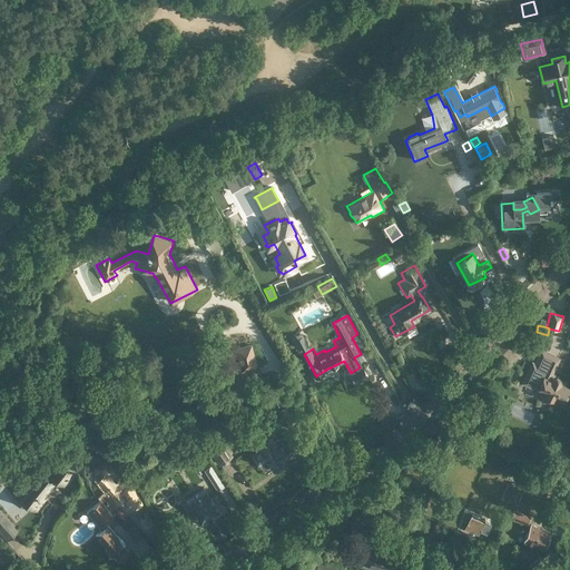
[(257,367),(252,344),(235,349),(242,372),(257,367)]
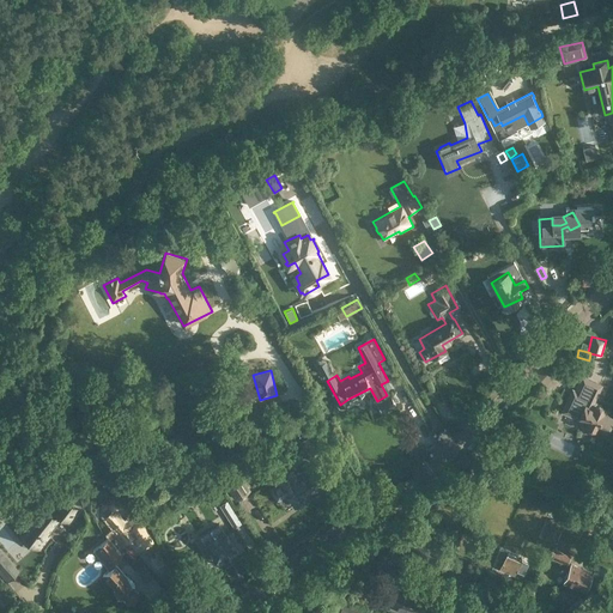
[(572,388),(568,398),(583,405),(583,404),(584,405),(577,419),(586,423),(584,425),(586,426),(587,429),(592,431),(594,430),(606,436),(612,419),(612,416),(607,413),(608,411),(604,408),(602,406),(599,404),(596,405),(598,402),(594,401),(595,399),(594,399),(596,394),(588,390),(588,392),(586,390),(587,387),(576,382),(572,388)]
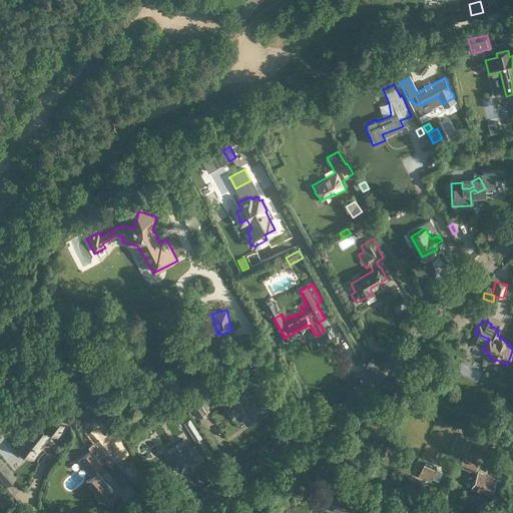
[(369,335),(363,326),(359,329),(364,337),(369,335)]
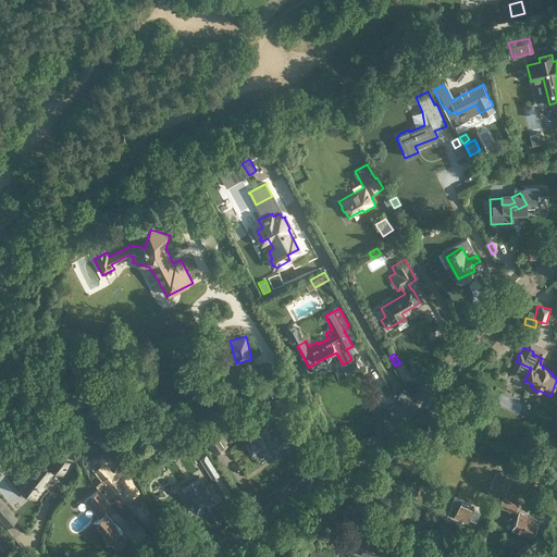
[(351,359),(343,364),(342,364),(347,374),(360,367),(355,358),(351,359)]
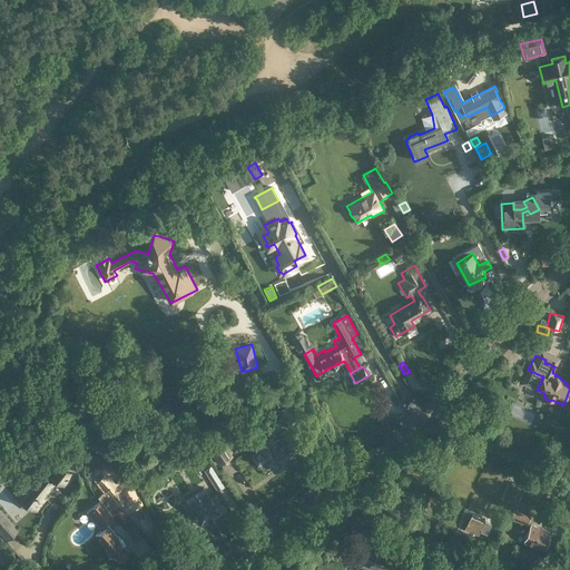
[(285,422),(296,415),(287,401),(276,409),(284,421),(285,422)]
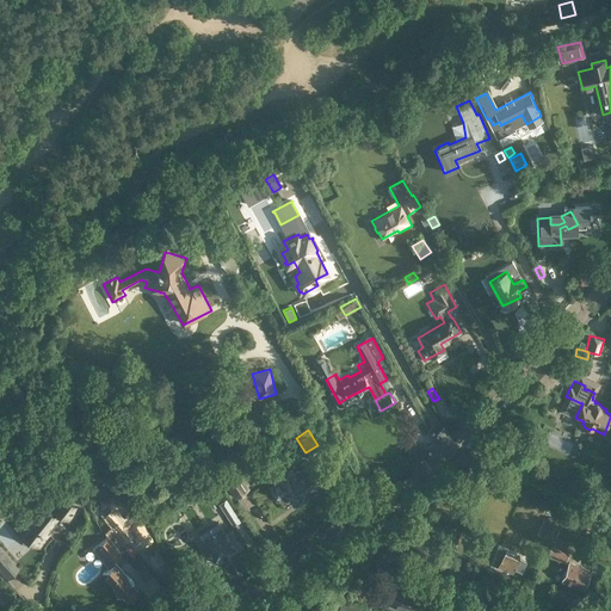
[(307,495),(306,493),(327,479),(316,463),(297,475),(291,467),(275,477),(277,481),(269,486),(277,498),(288,492),(294,504),(307,495)]
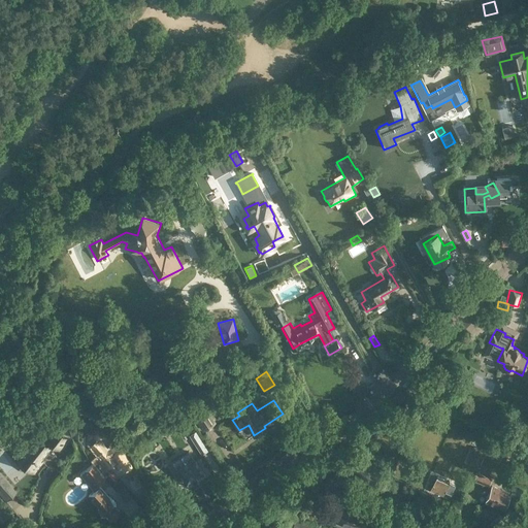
[(202,431),(216,422),(205,406),(192,416),(202,431)]
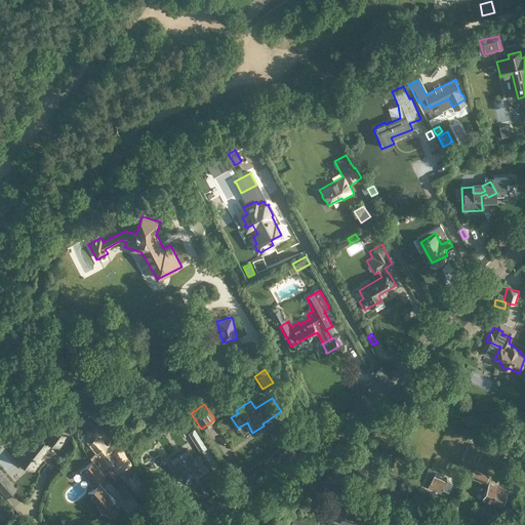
[(57,416),(54,420),(62,426),(65,421),(57,416)]
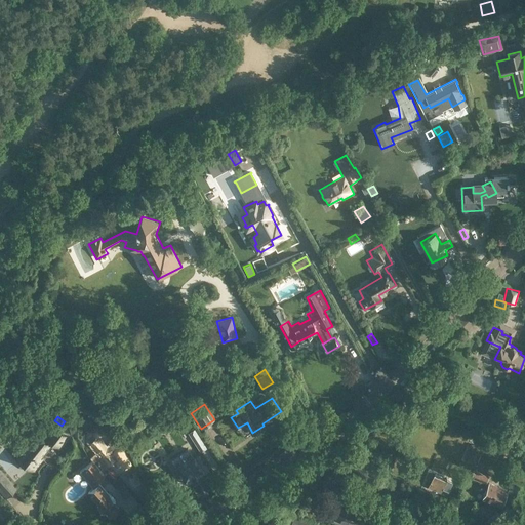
[(16,457),(34,470),(35,469),(41,459),(40,458),(52,442),(57,446),(66,434),(55,427),(55,428),(47,439),(36,431),(16,457)]
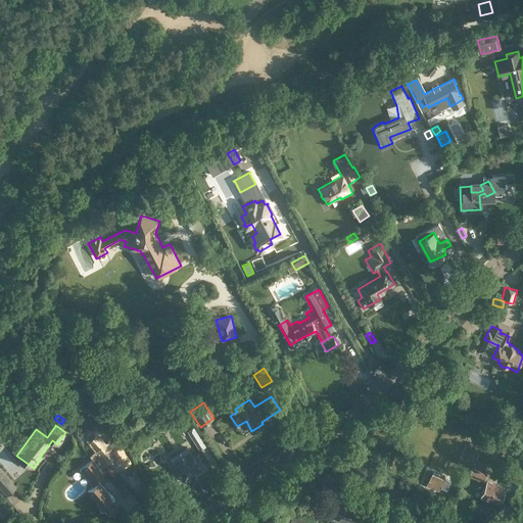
[(187,431),(199,450),(205,446),(194,427),(187,431)]
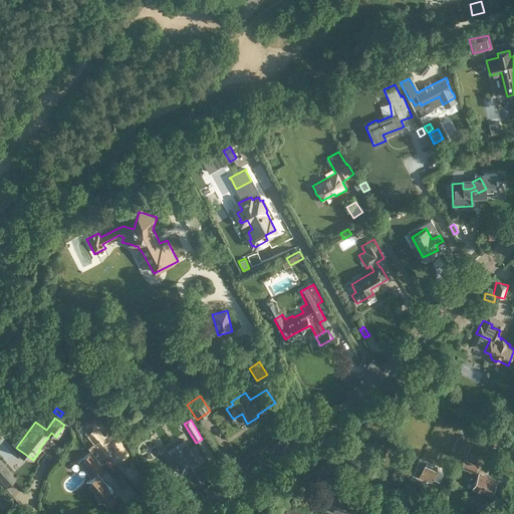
[(116,428),(120,436),(126,434),(122,426),(116,428)]
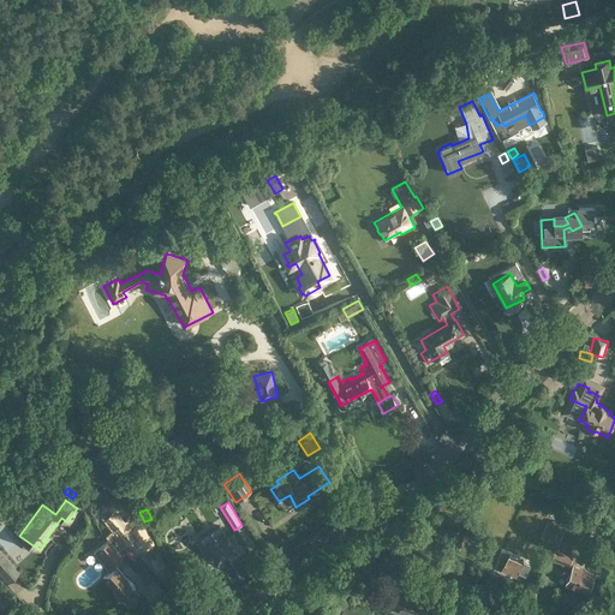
[(141,544),(144,549),(153,544),(142,524),(143,523),(142,521),(138,515),(131,519),(136,529),(133,531),(138,539),(136,542),(138,545),(141,544)]
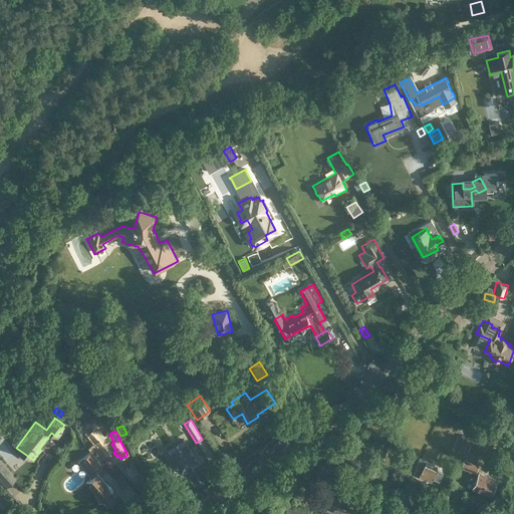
[(461,434),(454,451),(461,454),(464,455),(464,454),(466,455),(472,439),(461,434)]
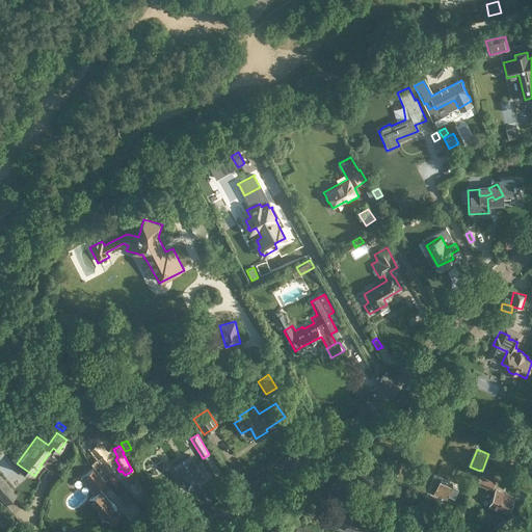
[(187,489),(206,477),(195,461),(194,461),(190,454),(173,466),(178,473),(177,474),(180,479),(179,480),(182,484),(183,483),(187,489)]
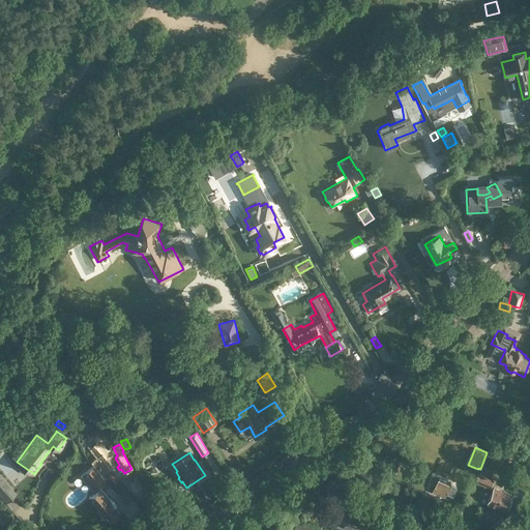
[(96,488),(106,480),(94,465),(84,473),(96,488)]
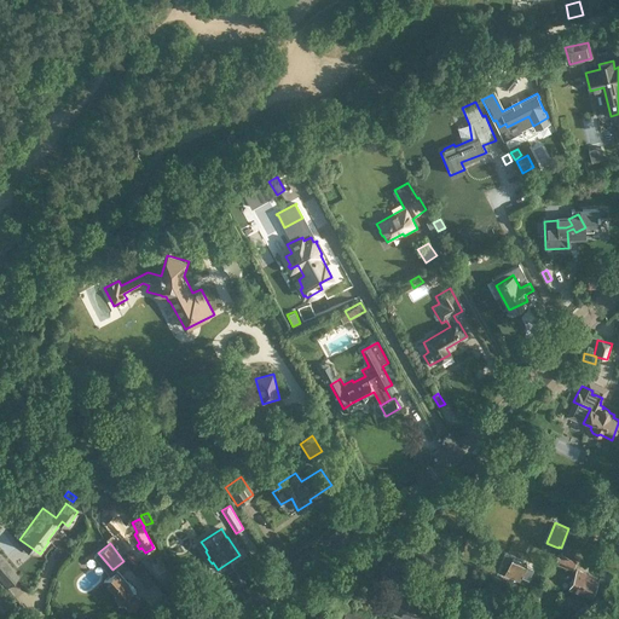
[(464,555),(443,547),(440,553),(462,561),(464,555)]
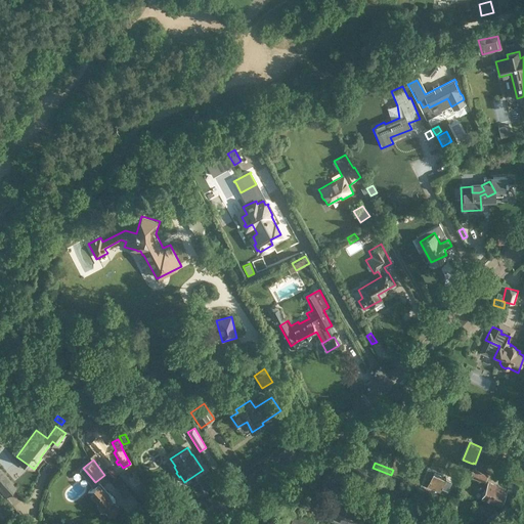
[(470,477),(485,483),(488,475),(473,469),(470,477)]
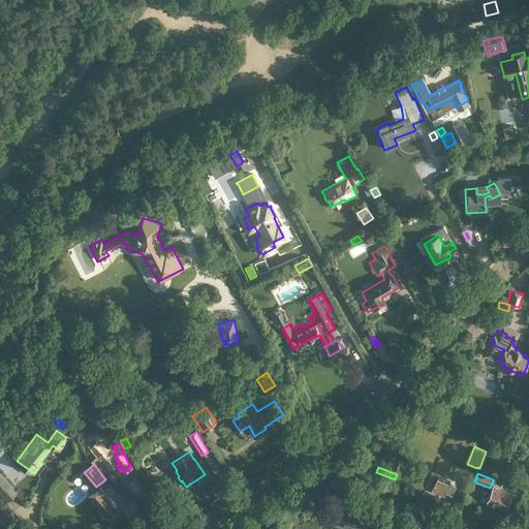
[(118,479),(113,474),(105,480),(110,486),(118,479)]
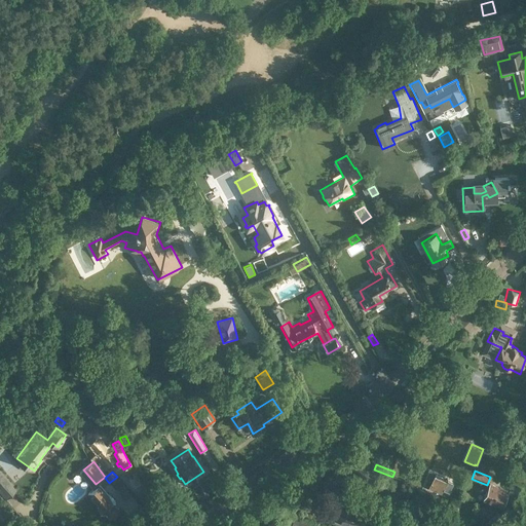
[(0,494),(5,500),(14,492),(0,475),(0,494)]
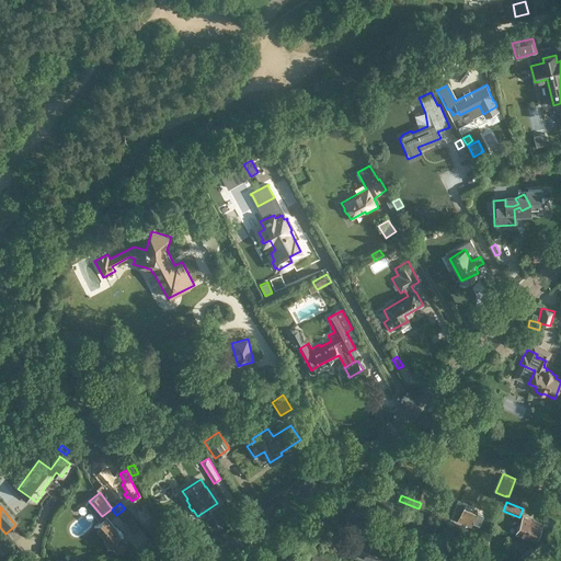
[(457,522),(471,527),(473,523),(479,525),(483,514),(464,506),(457,522)]
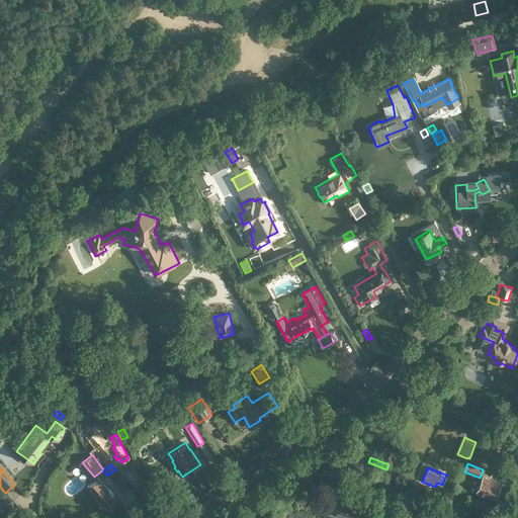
[(499,483),(481,476),(475,492),(493,499),(499,483)]
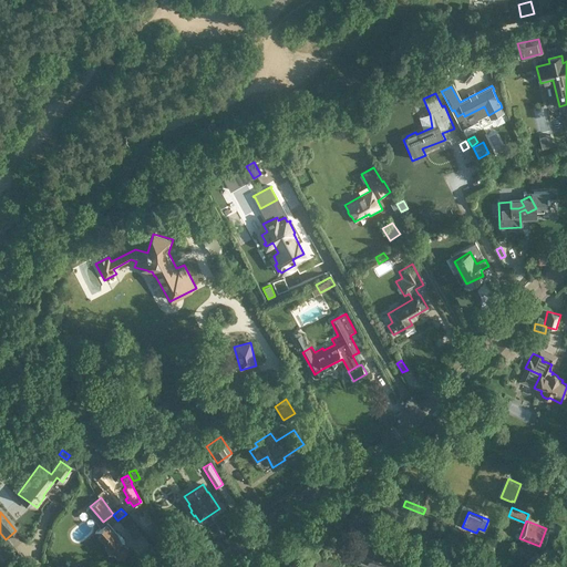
[(117,534),(107,522),(94,533),(104,545),(112,554),(112,553),(117,560),(129,550),(123,544),(125,542),(117,533),(117,534)]
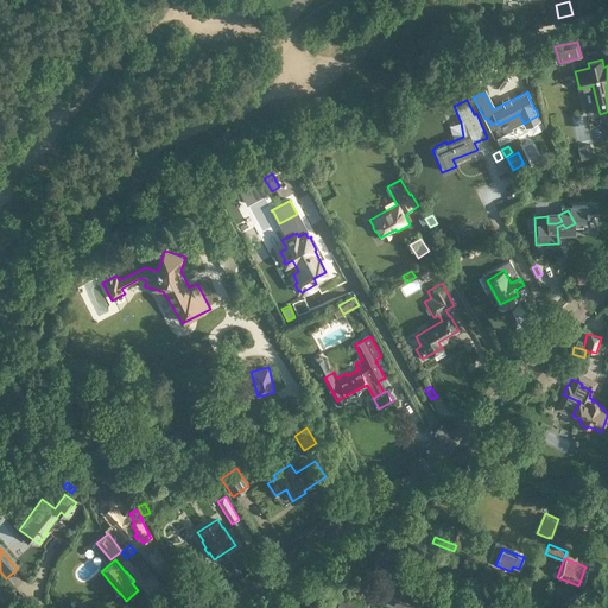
[(458,567),(445,562),(439,575),(453,581),(458,567)]
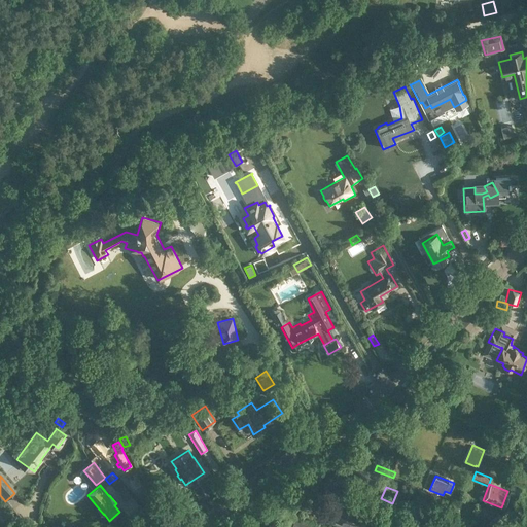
[(347,526),(359,526),(366,513),(339,501),(331,520),(347,526)]
